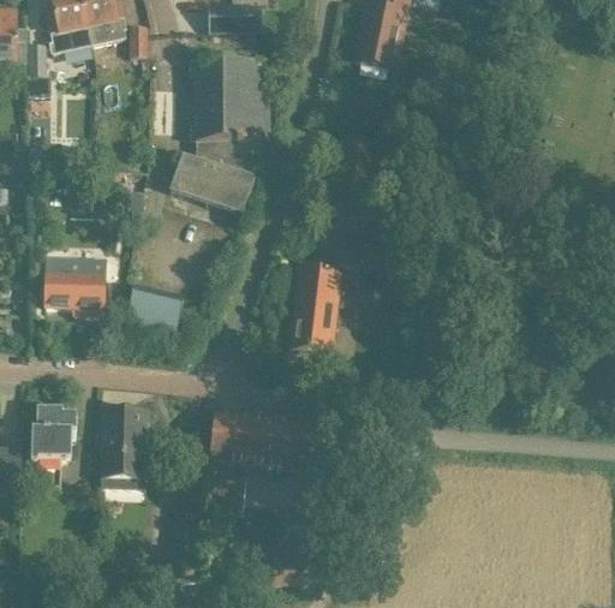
[(51,54),(91,45),(81,0),(51,0),(51,3),(45,4),(53,42),(48,43),(51,54)]
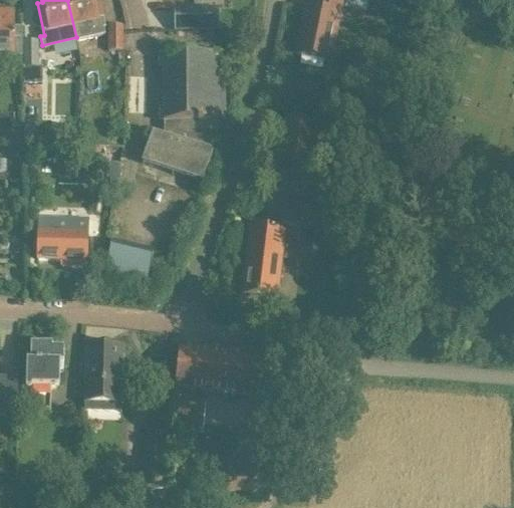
[(67,0),(76,37),(104,31),(102,24),(104,24),(98,0),(67,0)]
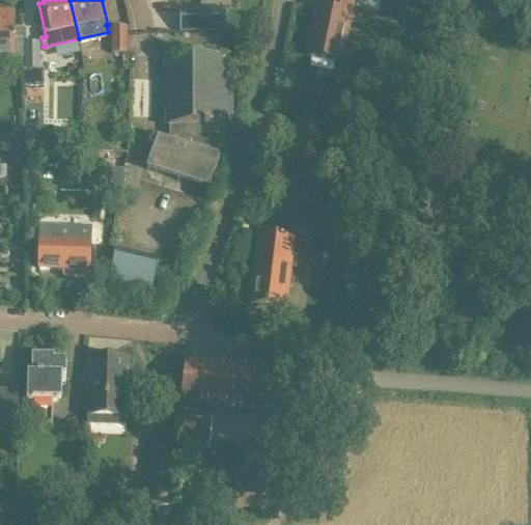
[(338,58),(350,0),(325,0),(324,4),(313,2),(303,51),(338,58)]
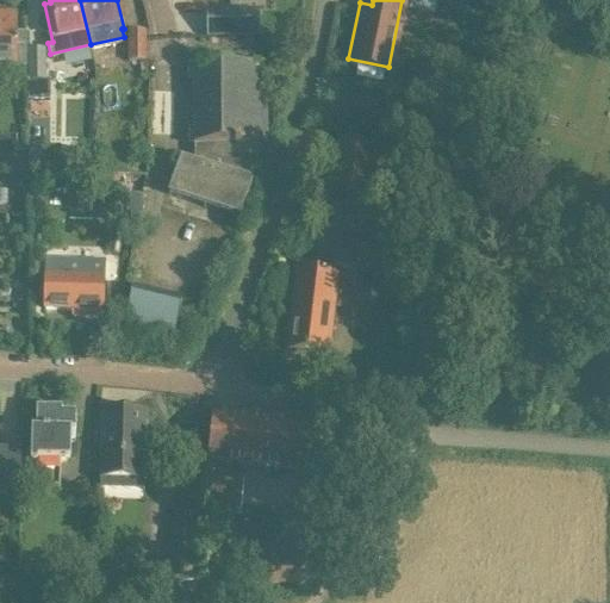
[(260,30),(259,4),(207,5),(207,30),(260,30)]
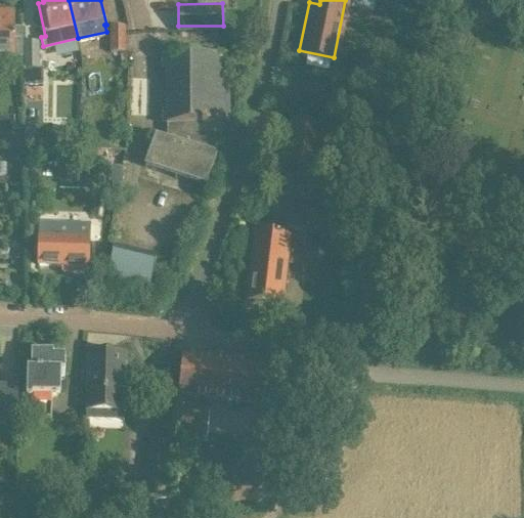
[(13,35),(13,11),(0,10),(0,57),(11,58),(11,53),(23,54),(23,34),(13,35)]
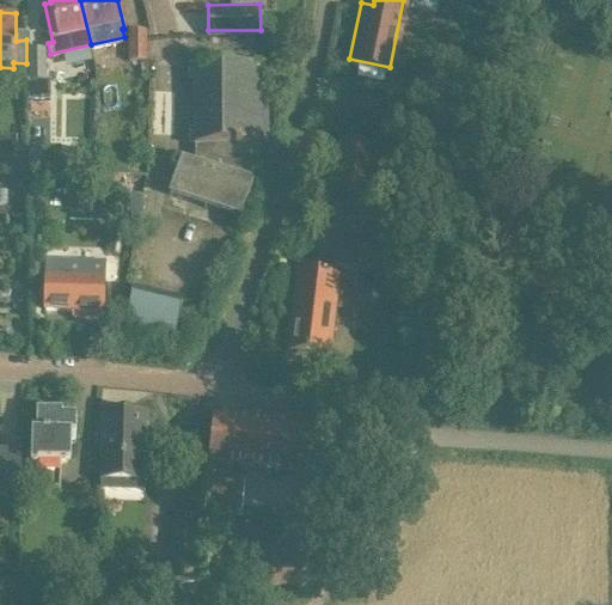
[(146,56),(146,25),(129,25),(129,56),(146,56)]
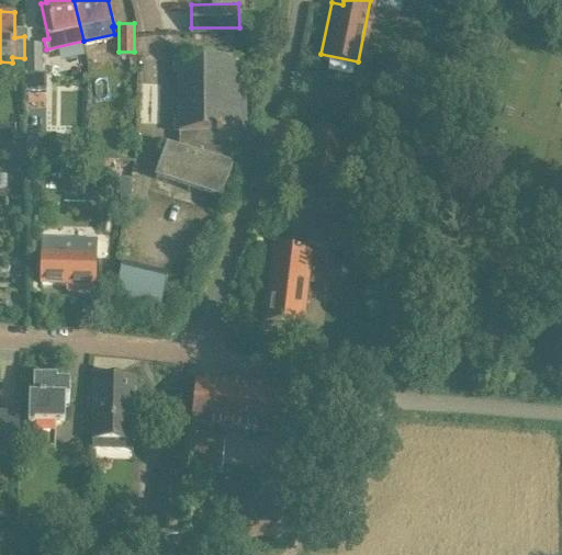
[(42,68),(42,41),(24,41),(25,87),(46,87),(45,68),(42,68)]
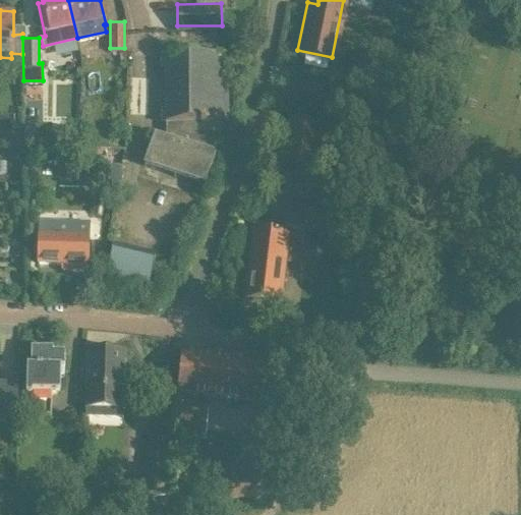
[(425,58),(428,48),(418,45),(415,55),(425,58)]
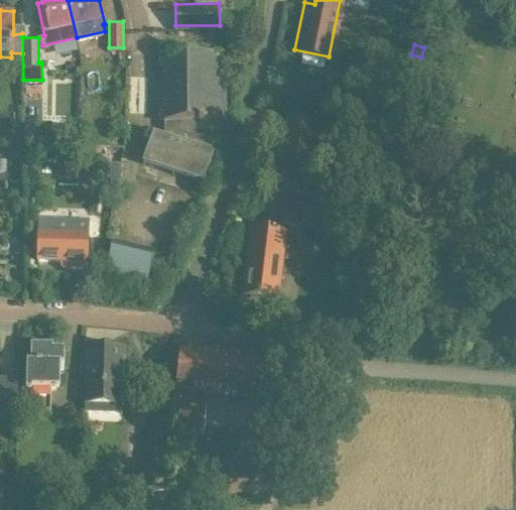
[(216,55),(178,55),(179,98),(216,98),(216,55)]
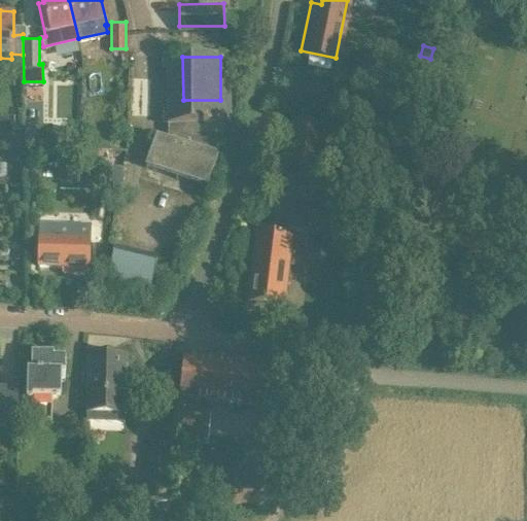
[(170,135),(159,168),(199,182),(211,148),(201,145),(203,140),(209,142),(214,126),(184,115),(179,113),(174,130),(178,131),(177,136),(174,135),(173,136),(170,135)]
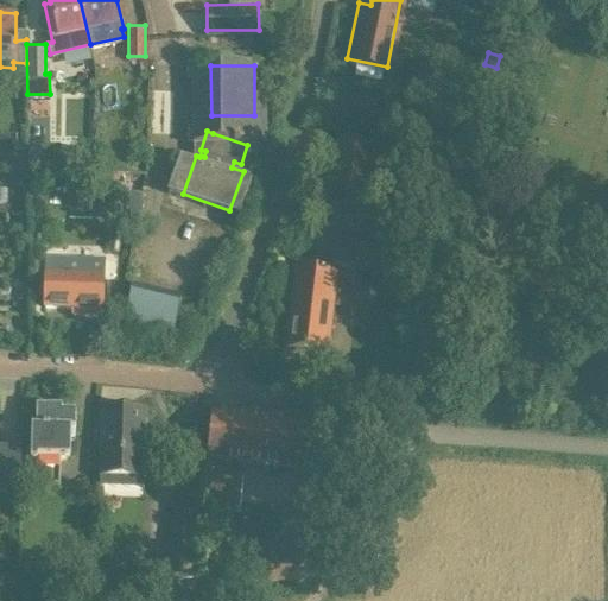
[(369,201),(382,141),(331,131),(320,189),(369,201)]
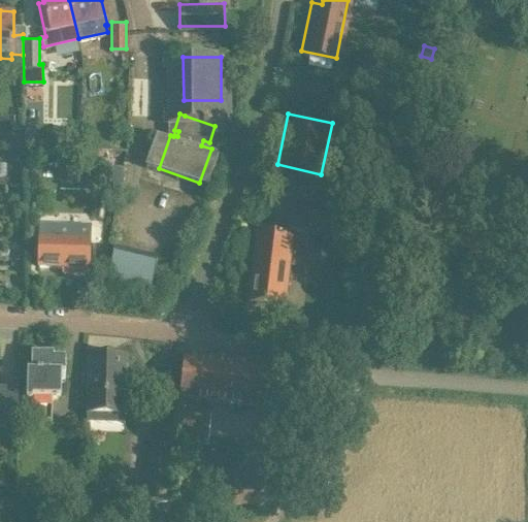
[(55,142),(74,143),(75,129),(68,129),(68,126),(62,125),(62,129),(56,128),(55,142)]
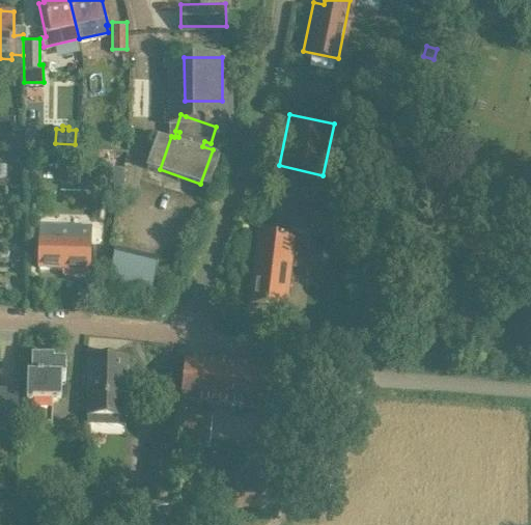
[(12,143),(23,143),(23,130),(12,130),(12,143)]
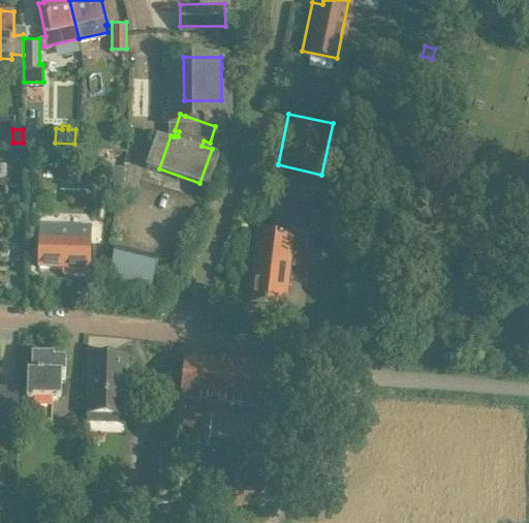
[(114,162),(110,184),(119,185),(123,163),(114,162)]
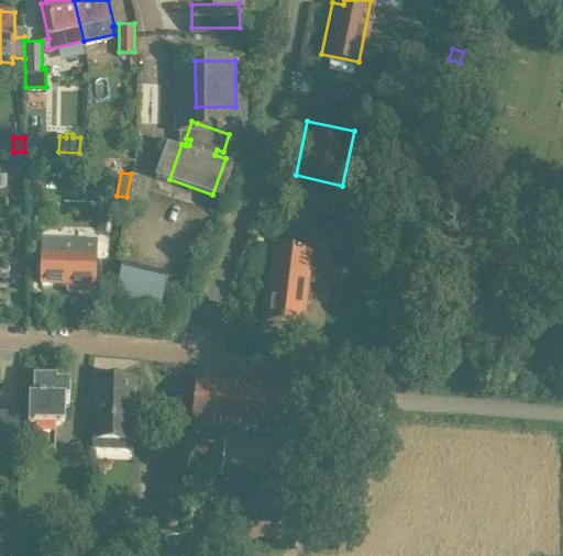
[(95,288),(96,235),(46,234),(46,252),(41,252),(41,281),(67,281),(67,287),(95,288)]
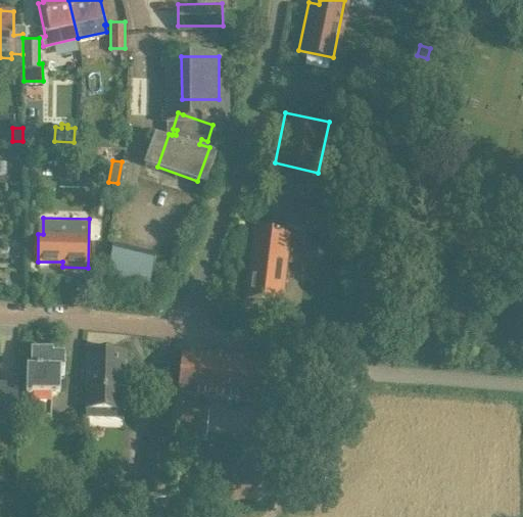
[(282,299),(290,230),(254,225),(246,295),(282,299)]
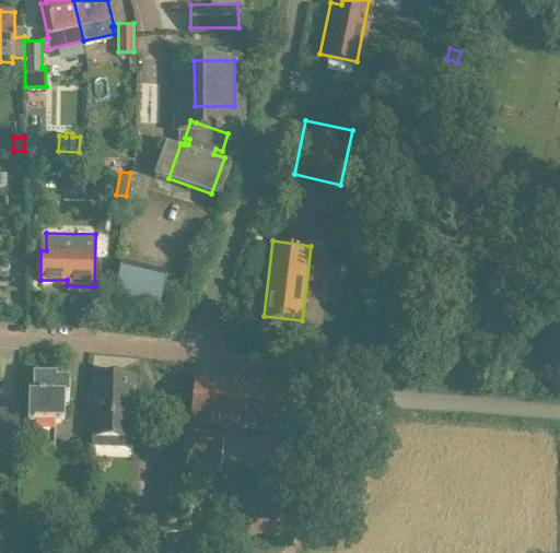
[(159,302),(165,271),(121,261),(115,292),(159,302)]
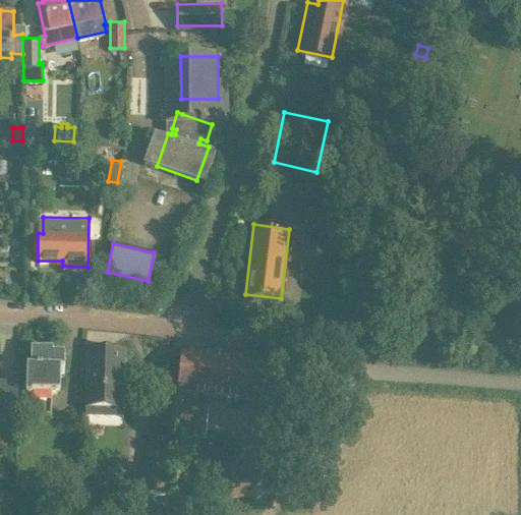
[(64,364),(64,349),(52,349),(52,344),(30,344),(30,362),(25,362),(25,388),(21,388),(21,409),(49,409),(49,389),(59,389),(59,364),(64,364)]
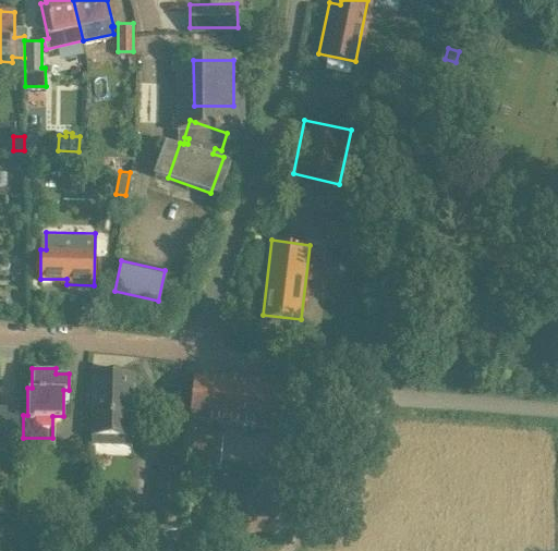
[(131,435),(132,371),(92,370),(89,432),(131,435)]
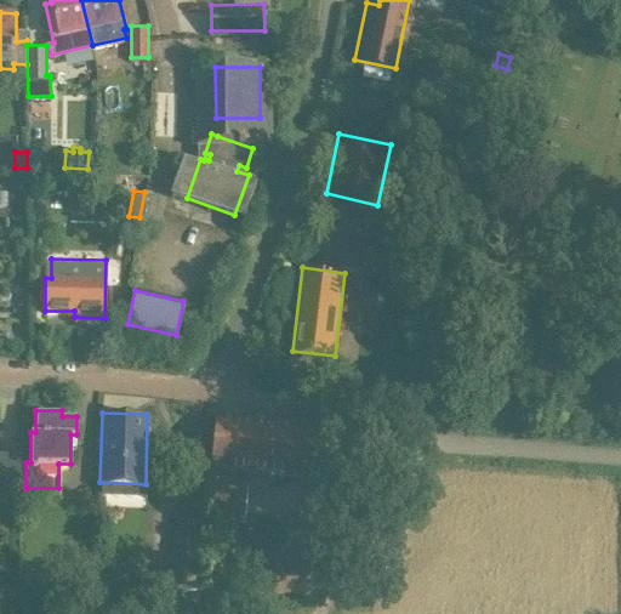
[(307,475),(311,426),(215,416),(210,466),(307,475)]
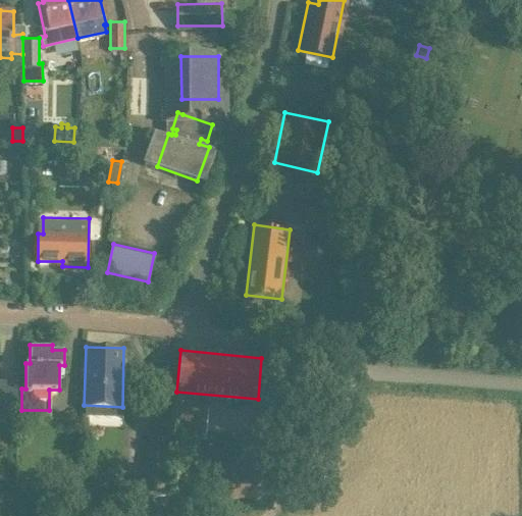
[(0,417),(15,418),(17,380),(0,379),(0,417)]
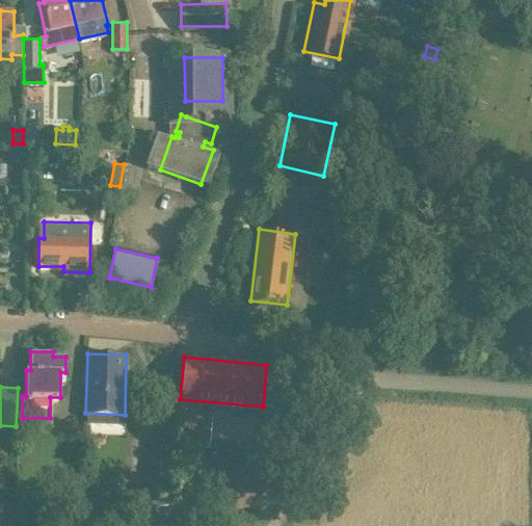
[(274,504),(277,441),(257,440),(254,488),(215,487),(215,504),(274,504)]
